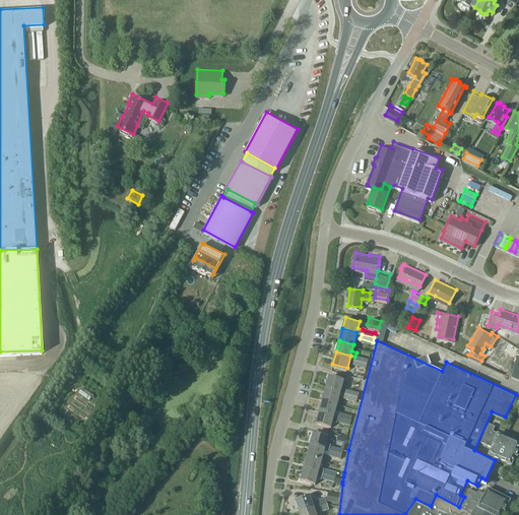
[(369,356),(357,352),(354,357),(368,361),(369,356)]
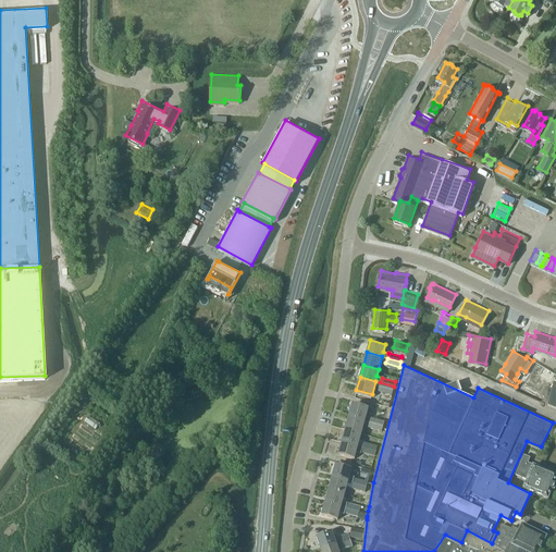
[(380,382),(379,388),(392,392),(394,387),(380,382)]
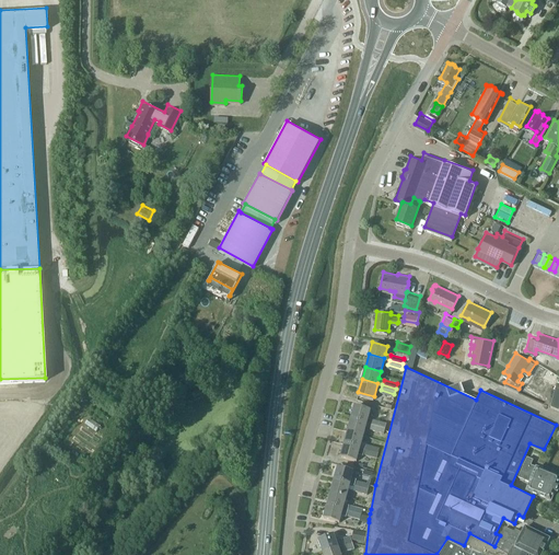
[(371,407),(356,403),(351,415),(368,419),(372,420),(373,416),(369,414),(371,407)]
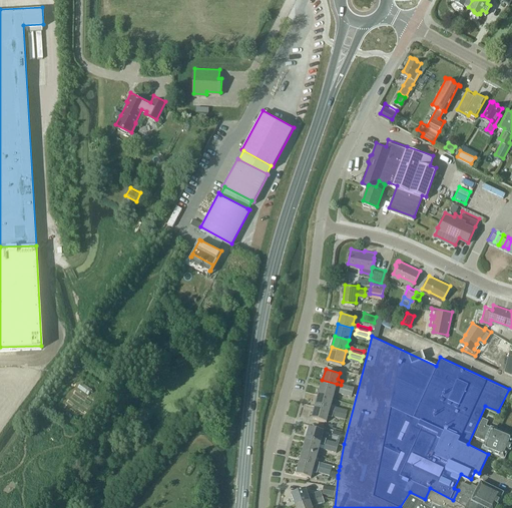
[(337,384),(322,380),(319,392),(334,396),(337,384)]
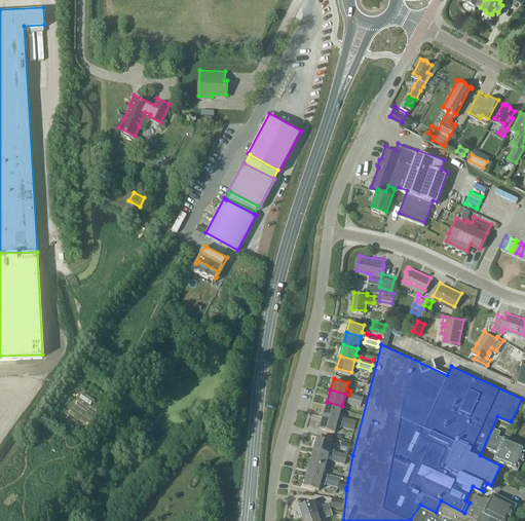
[(362,399),(364,394),(359,393),(350,391),(349,395),(362,399)]
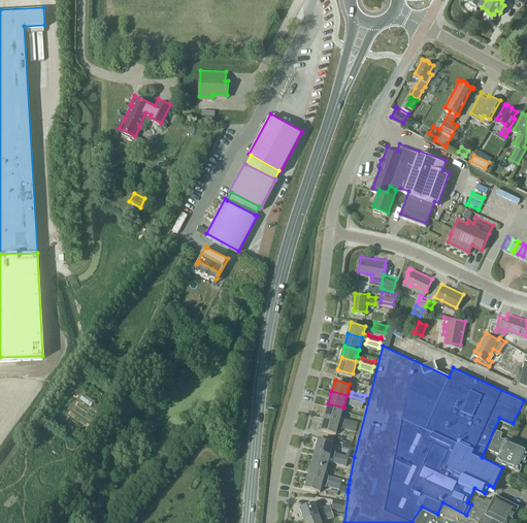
[(363,400),(351,396),(350,401),(362,405),(363,400)]
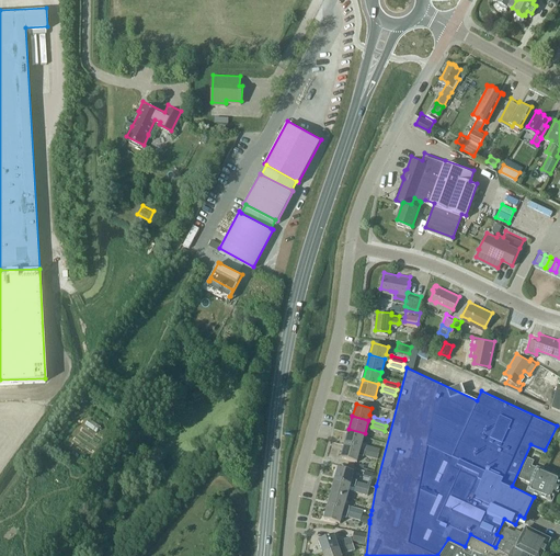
[(367,441),(363,439),(365,433),(349,429),(345,441),(366,446),(367,441)]
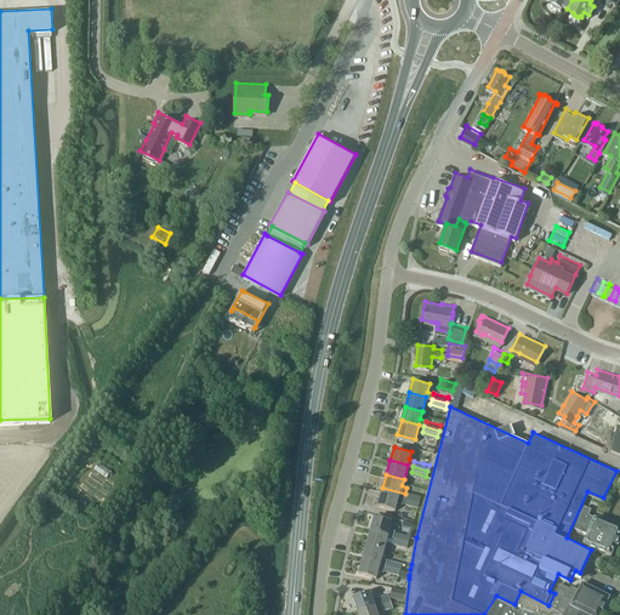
[(382,488),(379,502),(396,507),(398,500),(403,501),(403,500),(405,494),(382,488)]
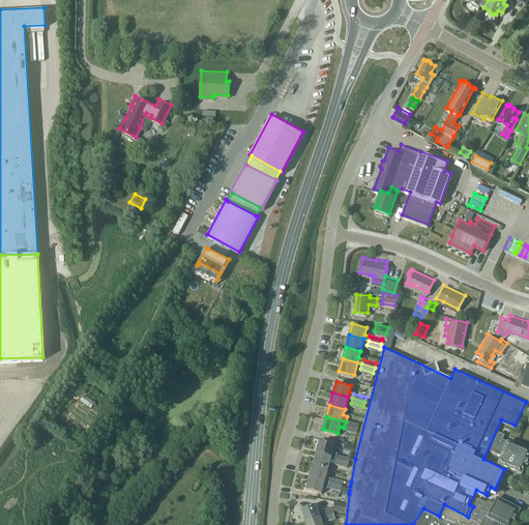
[(359,420),(347,416),(346,421),(358,426),(359,420)]
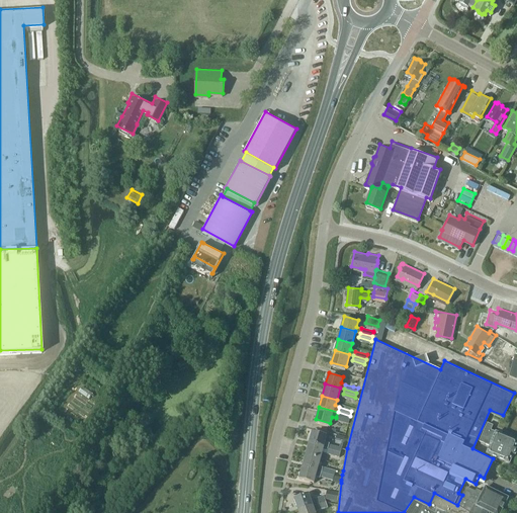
[(350,416),(338,412),(336,417),(349,420),(350,416)]
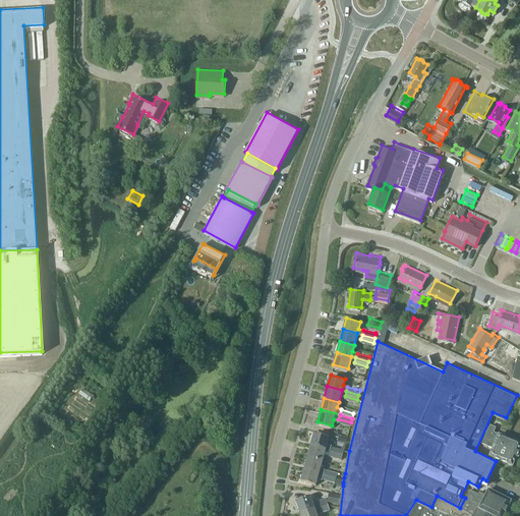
[(501,431),(500,432),(495,428),(497,424),(490,422),(483,440),(494,445),(495,442),(518,452),(519,450),(519,440),(506,434),(505,432),(503,431),(501,431)]
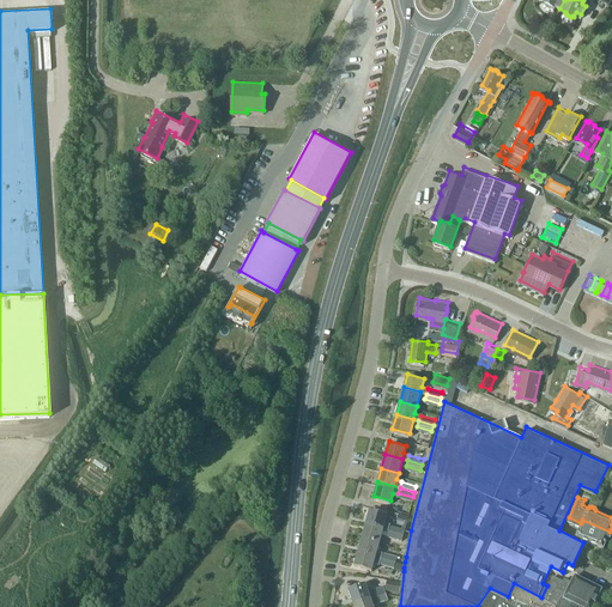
[(370,507),(367,521),(389,527),(391,521),(386,519),(387,511),(370,507)]
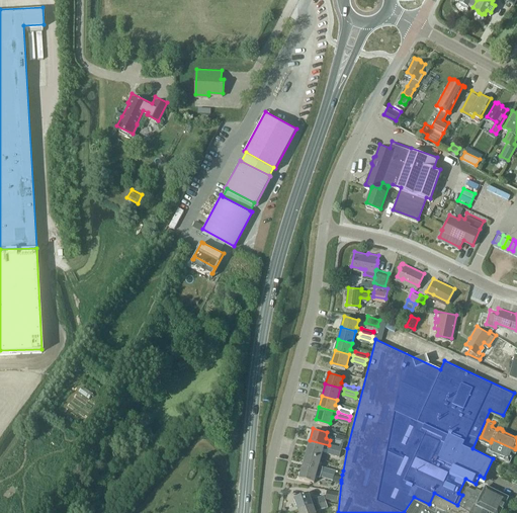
[(515,451),(515,449),(492,439),(491,442),(487,451),(510,460),(514,451),(515,451)]
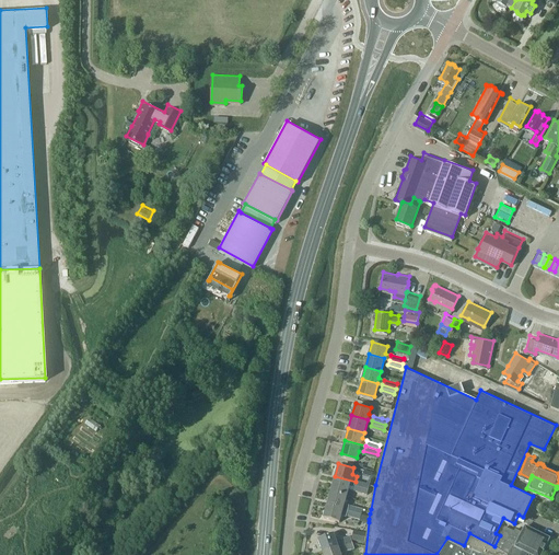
[(353,487),(356,482),(335,476),(332,488),(347,493),(349,486),(353,487)]
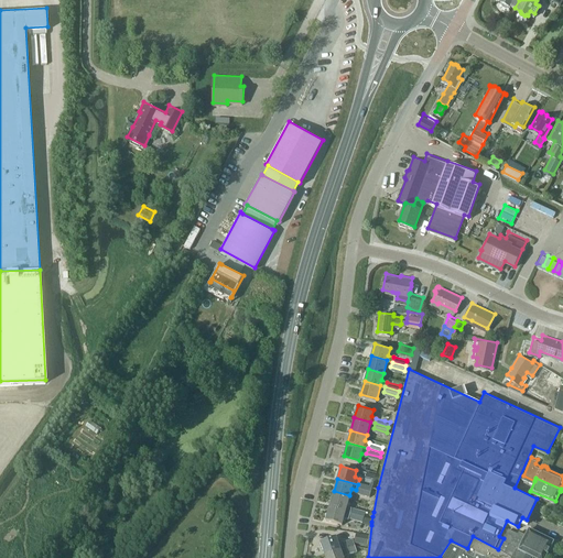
[(371,489),(372,483),(359,479),(358,484),(371,489)]
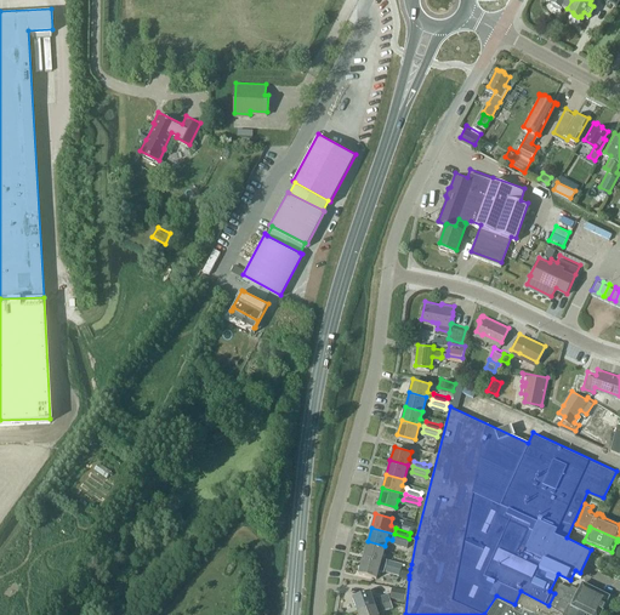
[(392,540),(408,545),(409,539),(394,534),(392,540)]
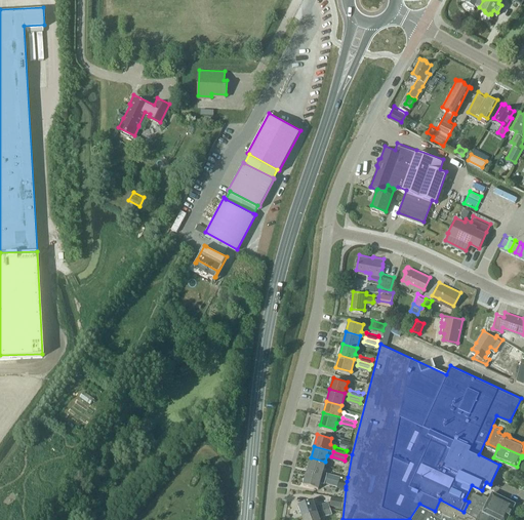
[(326,475),(328,471),(323,469),(325,462),(311,457),(308,470),(326,475)]
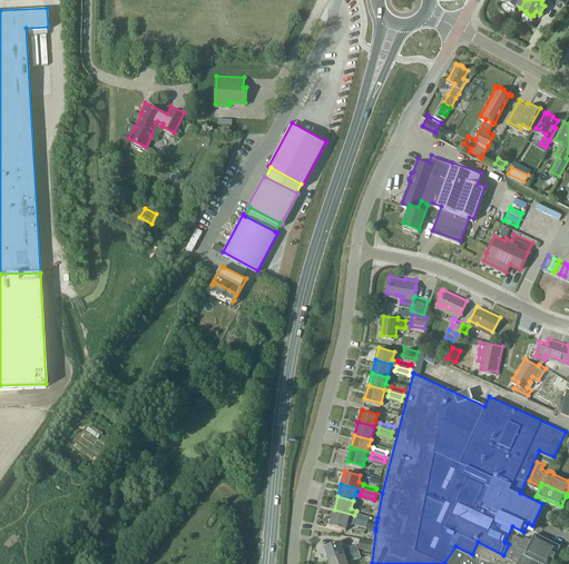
[(346,526),(347,521),(353,522),(353,521),(354,515),(334,510),(330,523),(346,526)]
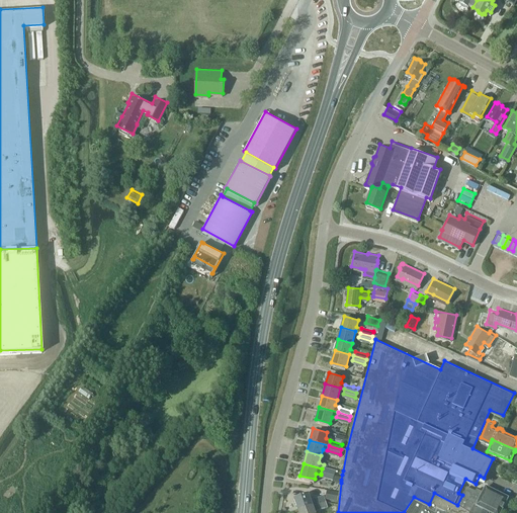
[(343,471),(336,468),(336,467),(324,463),(324,464),(322,468),(342,475),(343,471)]
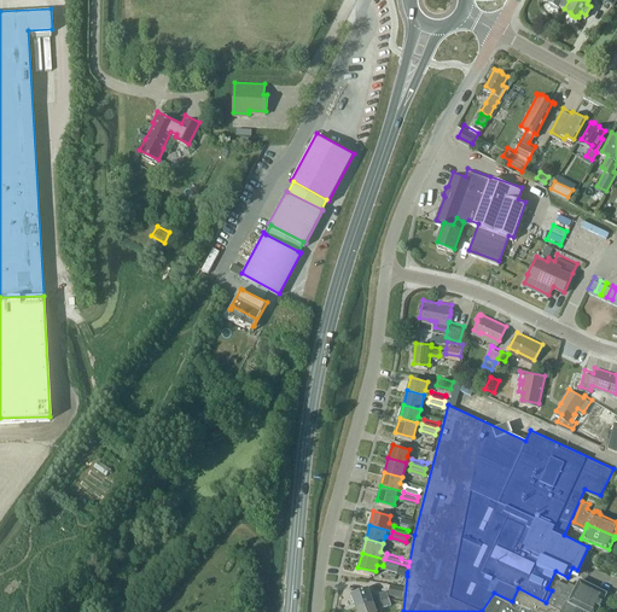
[(384,559),(383,565),(397,569),(397,570),(407,572),(408,566),(384,559)]
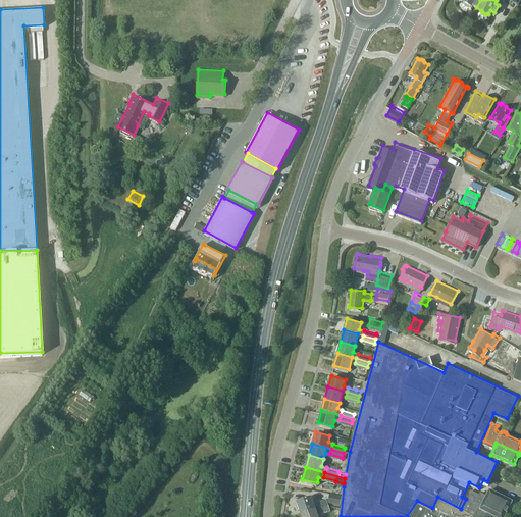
[(461,509),(476,516),(484,516),(488,510),(493,512),(492,514),(495,516),(501,516),(502,516),(503,516),(513,498),(489,486),(487,492),(480,488),(479,492),(471,487),(466,499),(461,509)]
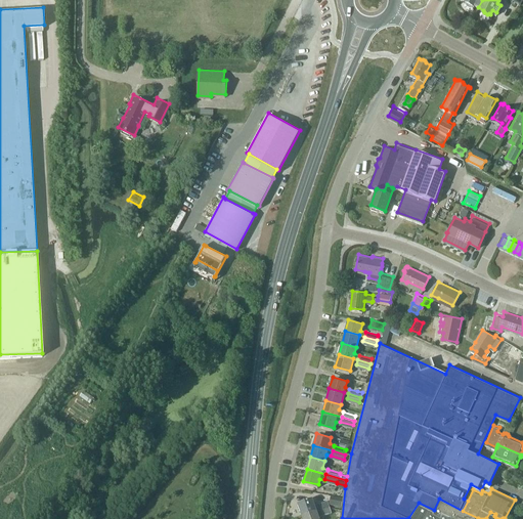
[(342,504),(344,494),(332,492),(330,502),(342,504)]
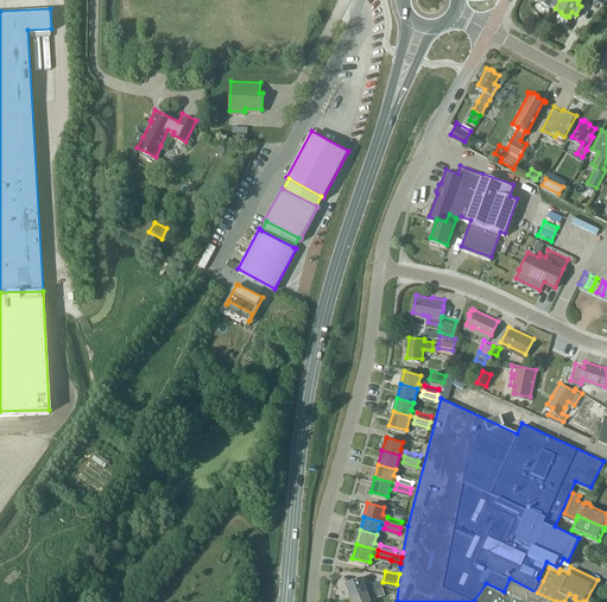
[(352,595),(383,584),(380,578),(380,577),(366,582),(364,576),(346,582),(352,595)]
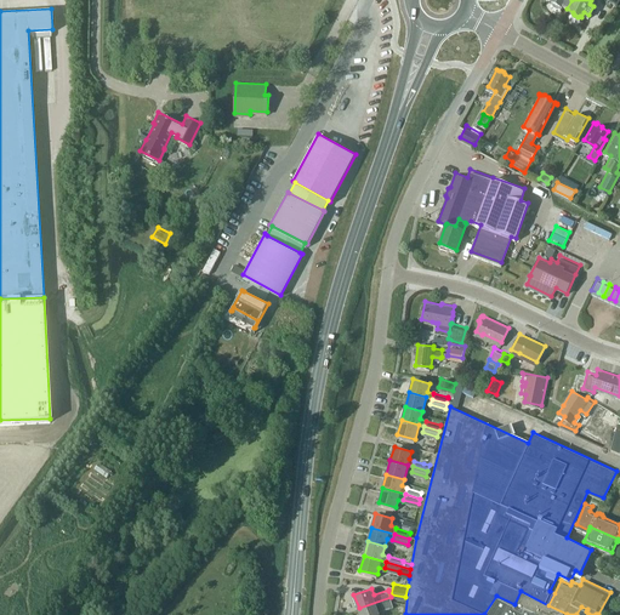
[(567,614),(549,605),(521,591),(515,604),(496,596),(484,614),(567,614)]
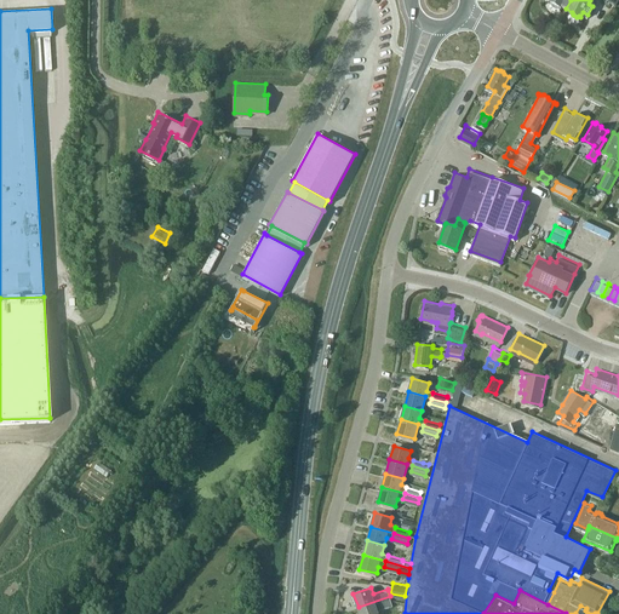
[(390,596),(359,607),(360,613),(379,613),(378,608),(393,603),(390,596)]
